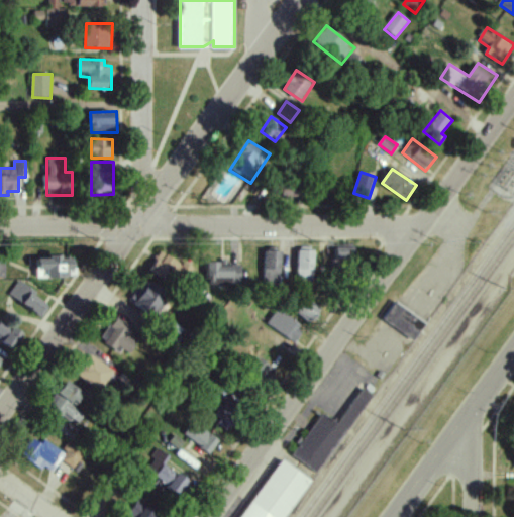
[(283,196),(303,197),(303,185),(283,184),(283,196)]
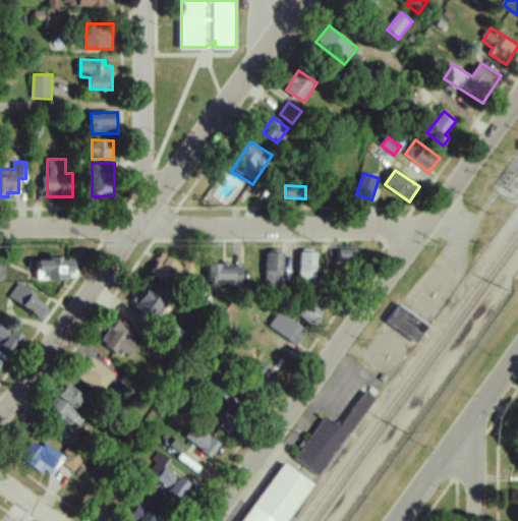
[(339,249),(340,264),(359,264),(358,248),(339,249)]
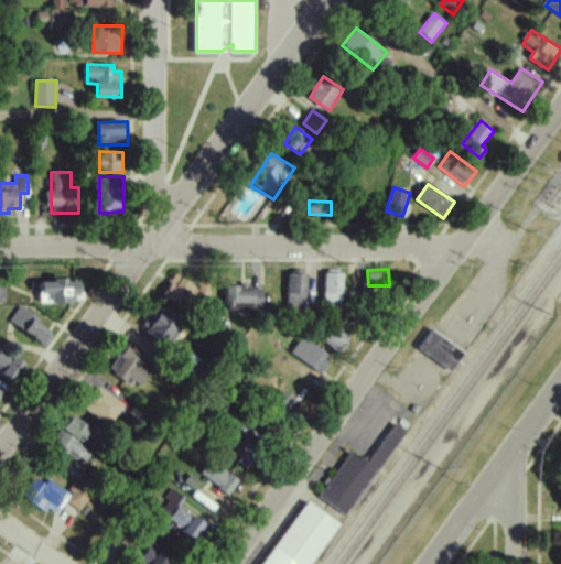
[(326,303),(344,303),(345,271),(327,271),(326,303)]
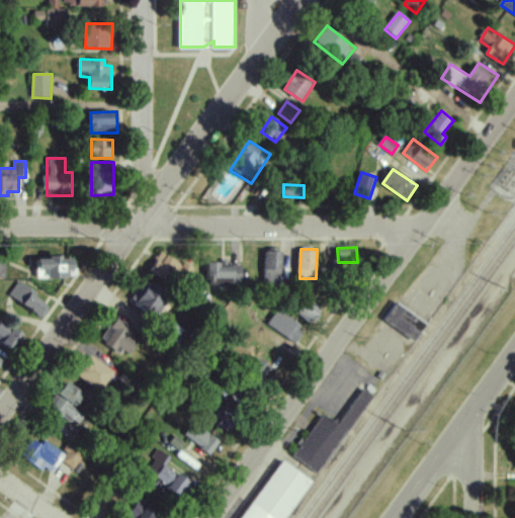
[(266,285),(282,285),(283,252),(267,251),(266,285)]
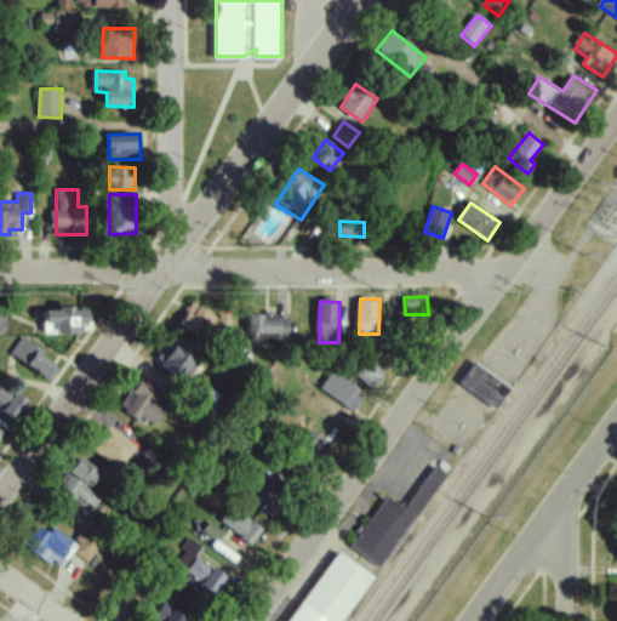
[(181,323),(205,342),(220,324),(227,330),(234,323),(223,314),(220,319),(198,302),(181,323)]
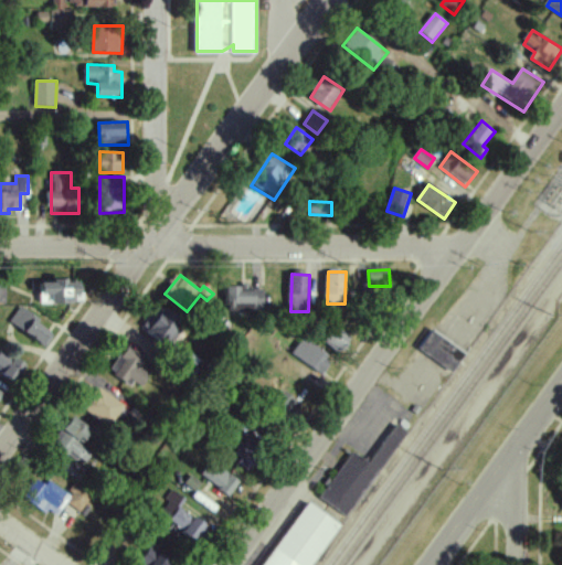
[(42,281),(42,304),(84,302),(84,280),(42,281)]
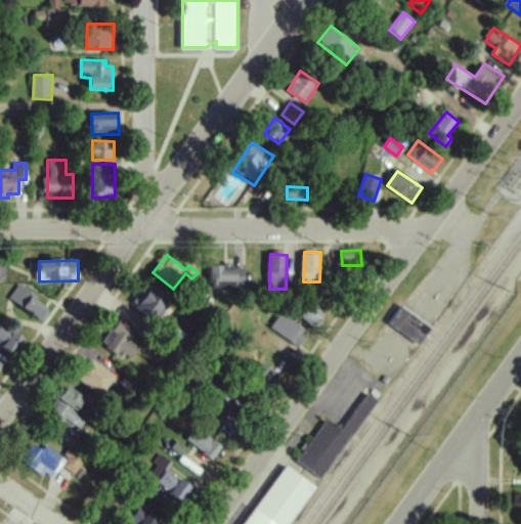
[(246,268),(225,269),(225,265),(212,265),(212,289),(247,288),(246,268)]
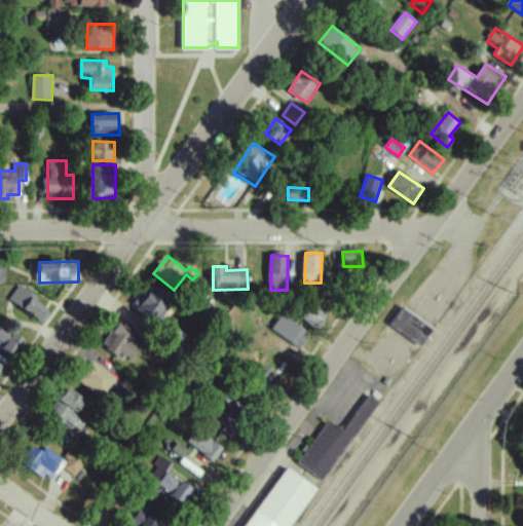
[(174,301),(152,282),(134,303),(154,322),(174,301)]
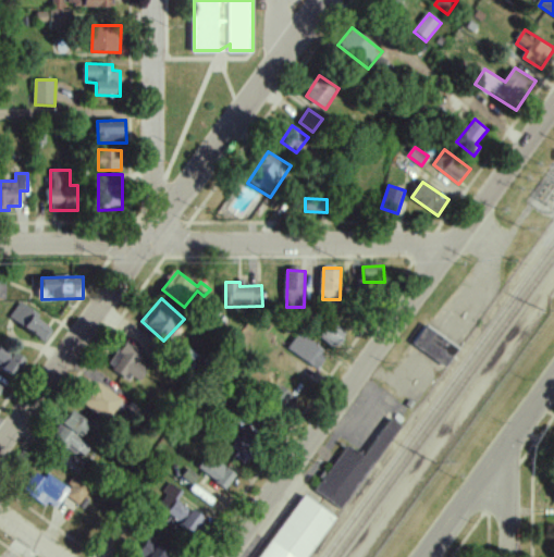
[(11,320),(49,341),(57,325),(19,305),(11,320)]
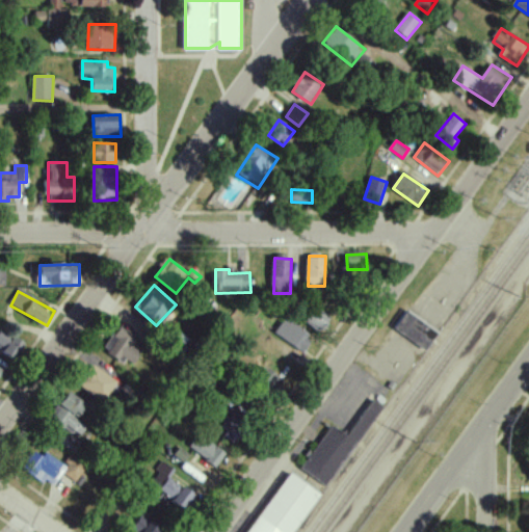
[(306,321),(321,334),(334,318),(319,306),(306,321)]
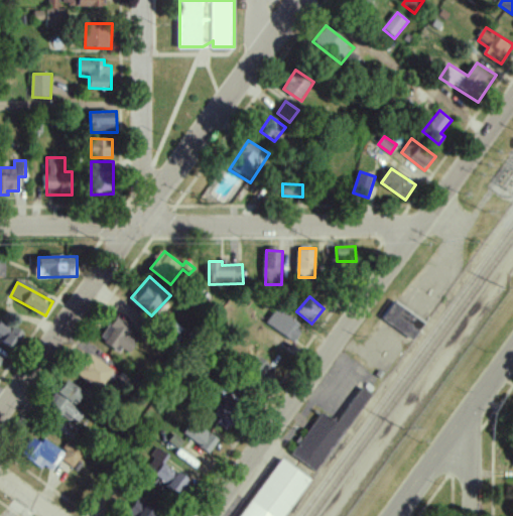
[(384,318),(414,341),(427,324),(397,301),(384,318)]
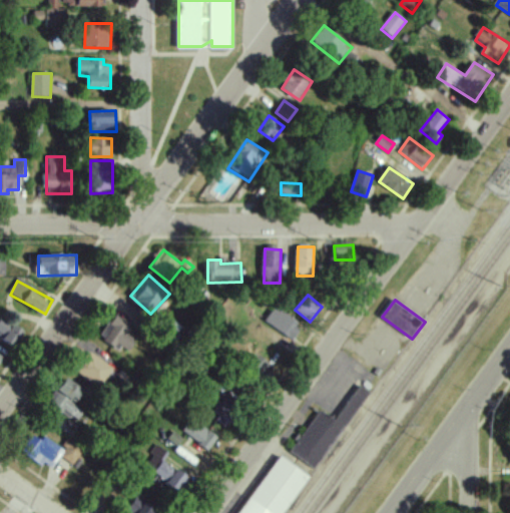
[(267,322),(294,340),(303,325),(276,307),(267,322)]
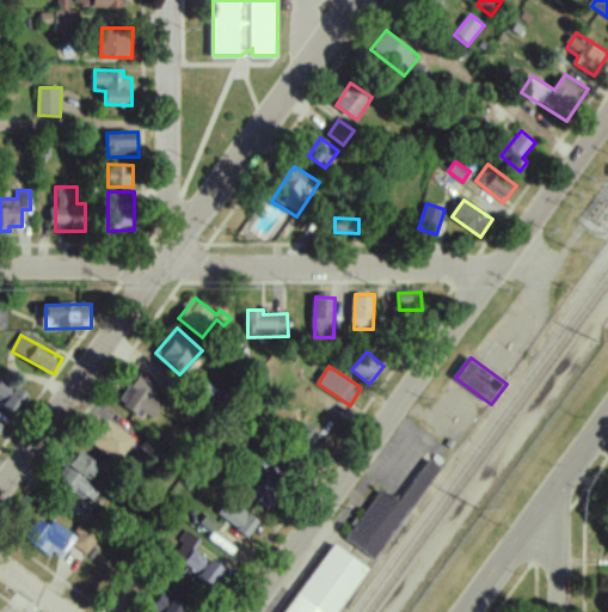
[(153,396),(159,386),(140,374),(122,402),(153,422),(165,404),(153,396)]
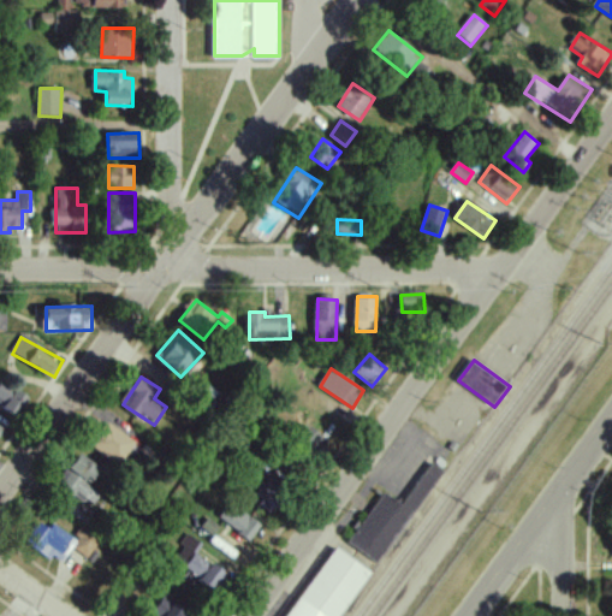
[(0,404),(18,415),(28,396),(0,380),(0,404)]
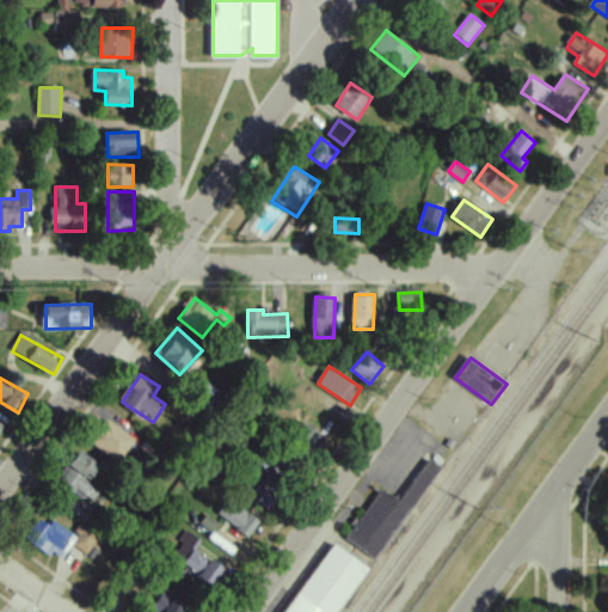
[(91,444),(121,461),(135,438),(105,420),(91,444)]
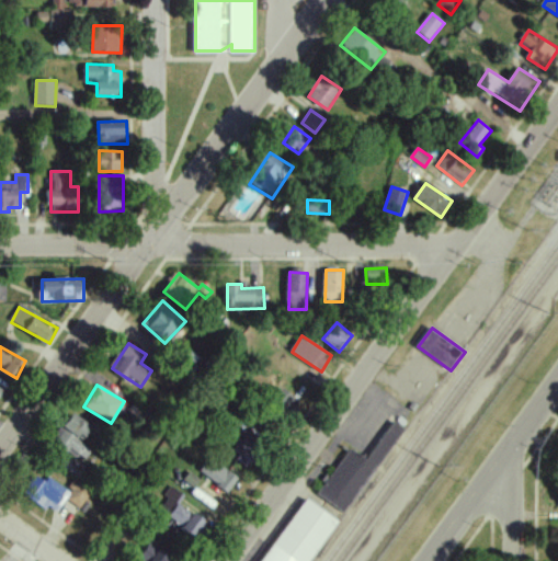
[(282,412),(296,400),(283,386),(269,398),(282,412)]
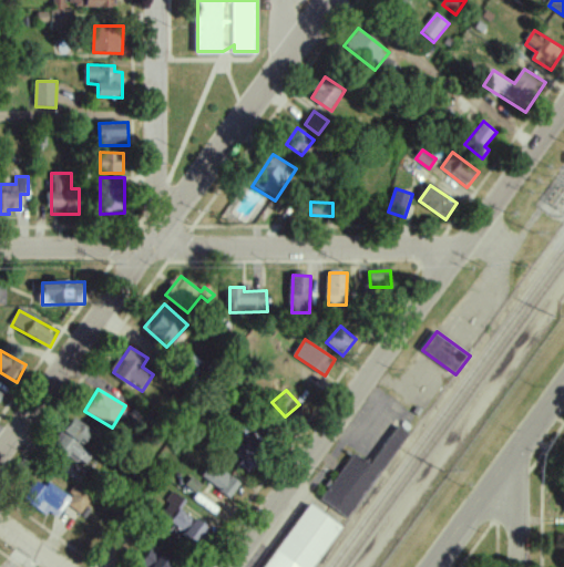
[(54,446),(85,466),(93,454),(82,446),(92,430),(72,418),(54,446)]
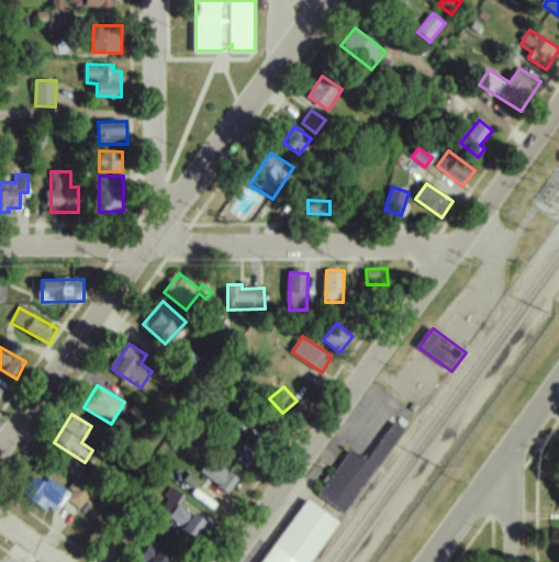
[(320,496),(348,515),(405,429),(395,423),(369,461),(351,449),(320,496)]
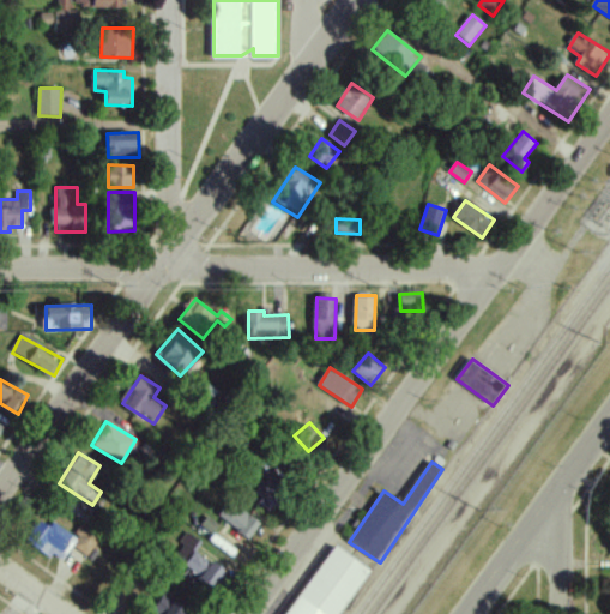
[(219,516),(251,539),(261,523),(231,500),(219,516)]
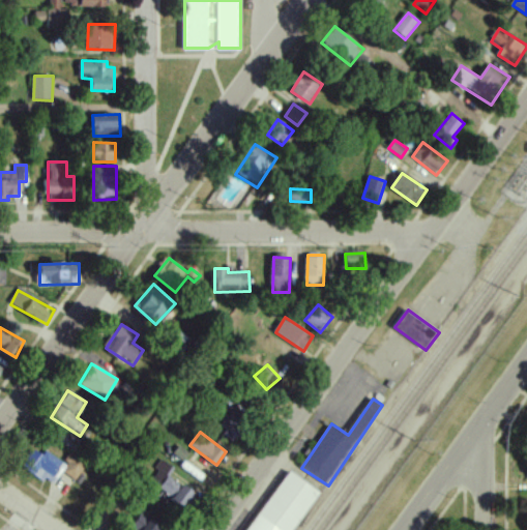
[(174,453),(185,462),(191,454),(180,446),(174,453)]
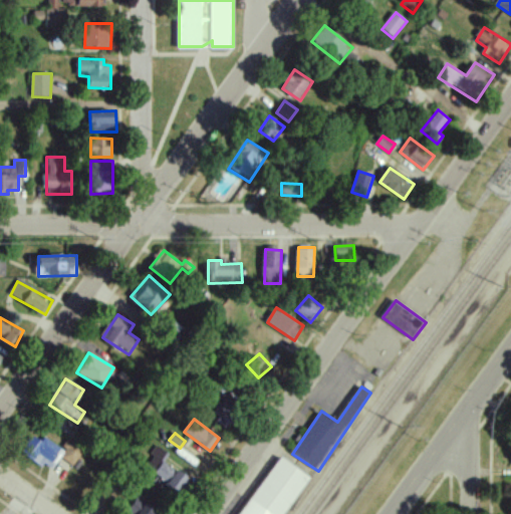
[(46,437),(43,442),(34,436),(23,452),(52,471),(61,457),(74,466),(84,451),(69,440),(63,449),(46,437)]
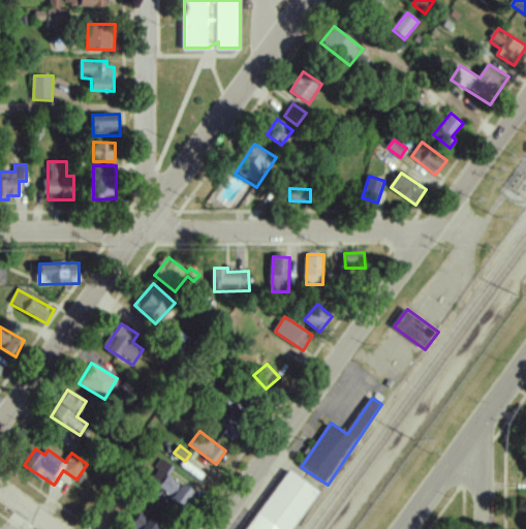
[(194,492),(169,474),(174,468),(163,461),(150,481),(185,505),(194,492)]
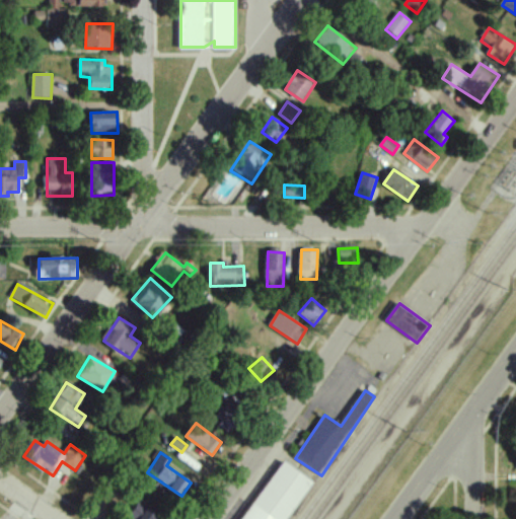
[(242,518),(286,518),(311,480),(282,460),(242,518)]
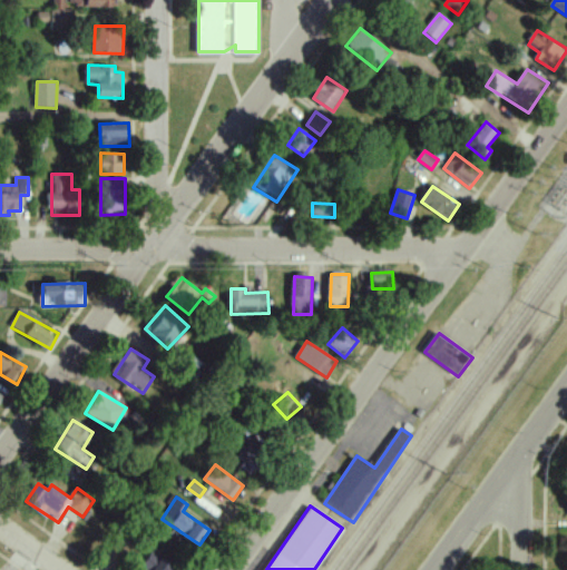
[(145,569),(179,569),(157,549),(142,566),(145,569)]
